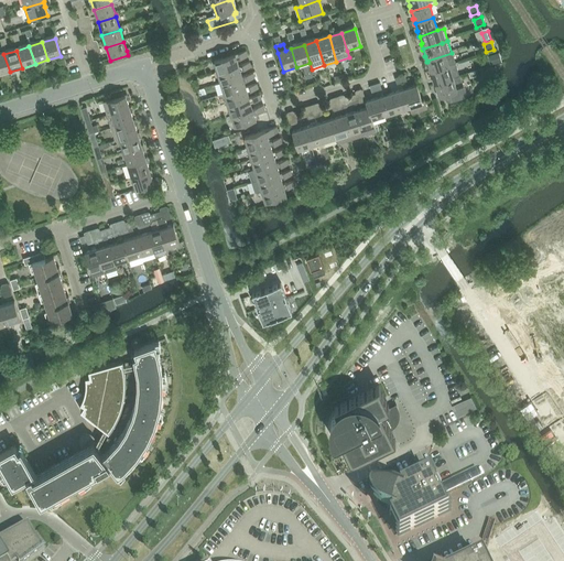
[(217,75),(239,68),(237,63),(248,58),(246,53),(214,64),(217,75)]
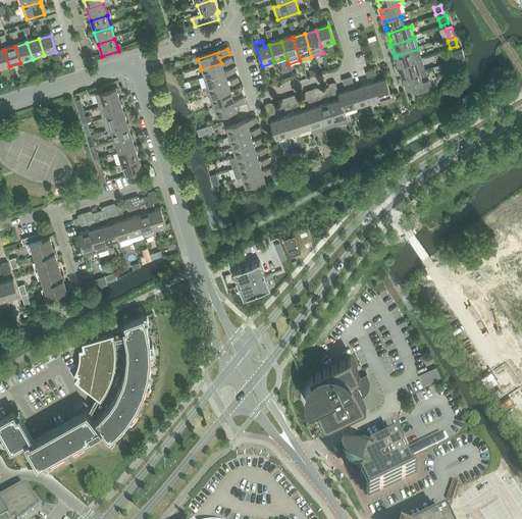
[(396,56),(396,57),(398,64),(397,64),(398,68),(399,68),(422,61),(418,49),(396,56)]
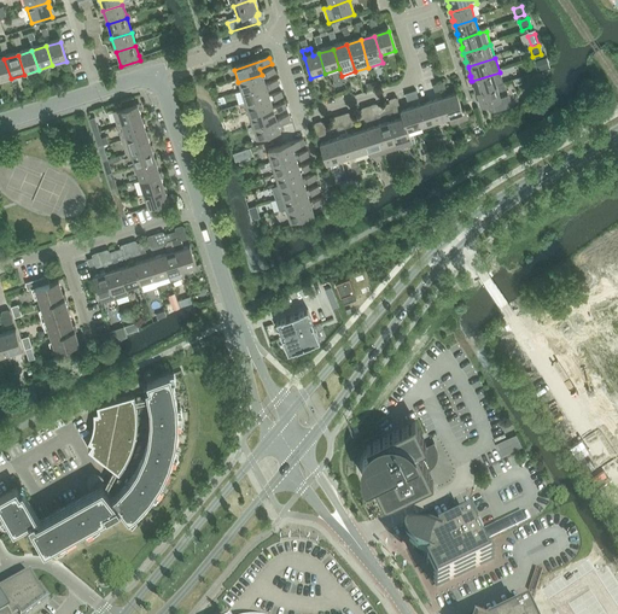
[(0,82),(11,79),(4,59),(0,60),(0,82)]
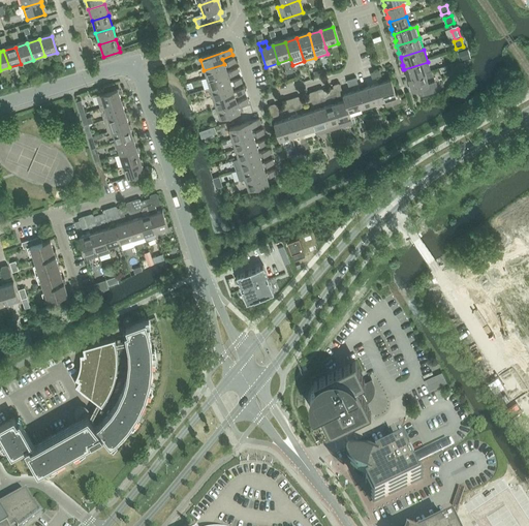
[(468,53),(459,56),(461,63),(470,61),(468,53)]
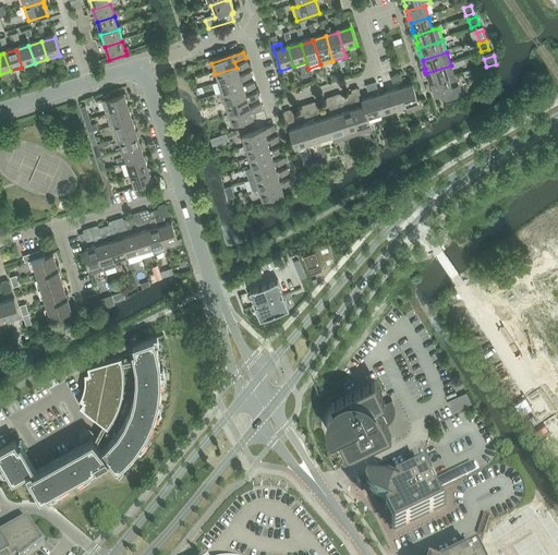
[(218,85),(240,79),(238,72),(249,69),(247,64),(237,68),(215,74),(218,85)]
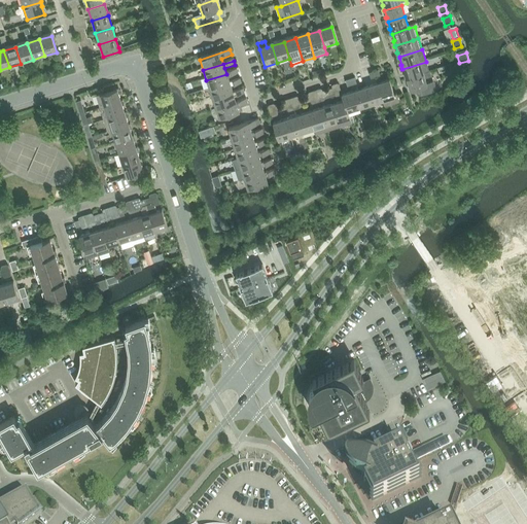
[(407,81),(407,80),(428,74),(429,73),(426,62),(402,69),(406,76),(403,76),(406,81),(407,81)]
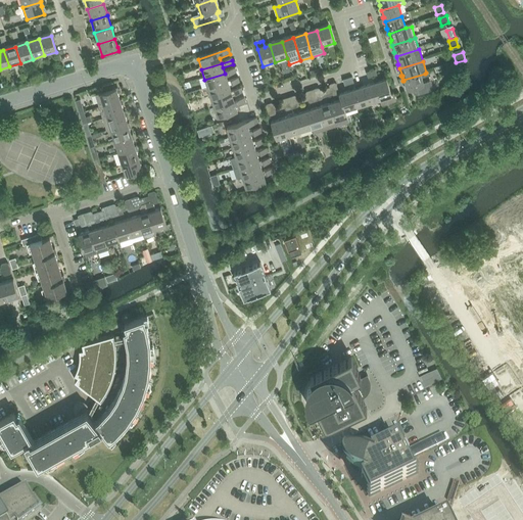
[(235,69),(225,74),(204,80),(208,89),(228,83),(226,78),(236,75),(235,69)]
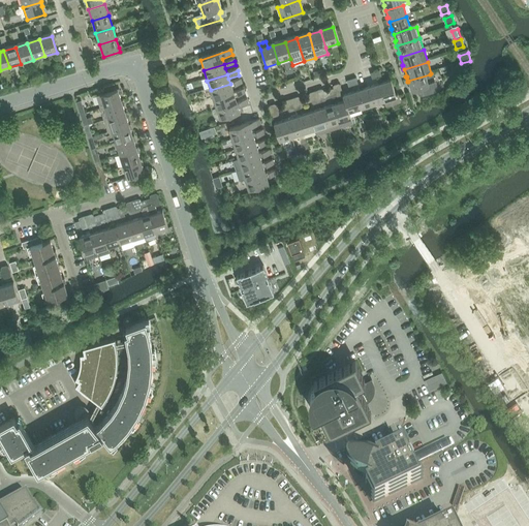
[(432,79),(430,74),(408,81),(408,82),(410,88),(409,89),(411,93),(412,93),(418,91),(419,95),(419,96),(421,96),(422,97),(423,97),(424,97),(434,94),(435,93),(436,92),(436,91),(436,90),(435,86),(429,87),(427,81),(432,79)]
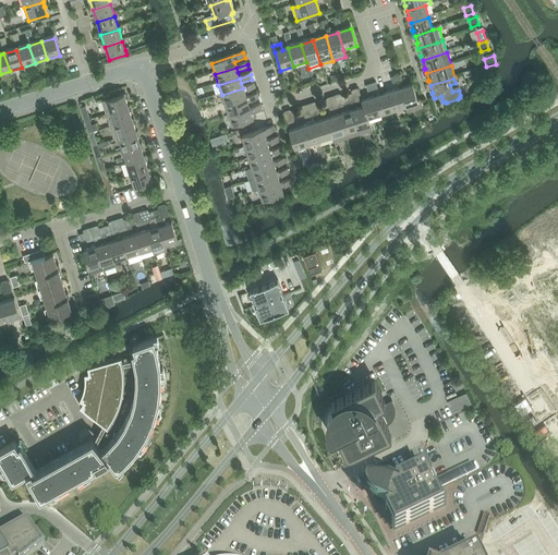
[(226,106),(246,99),(244,94),(255,91),(254,85),(243,88),(222,95),(226,106)]
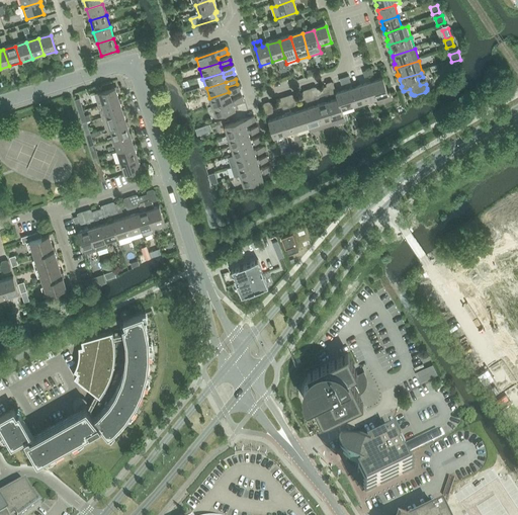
[(371,84),(376,101),(378,106),(393,102),(390,94),(387,94),(383,80),(371,84)]
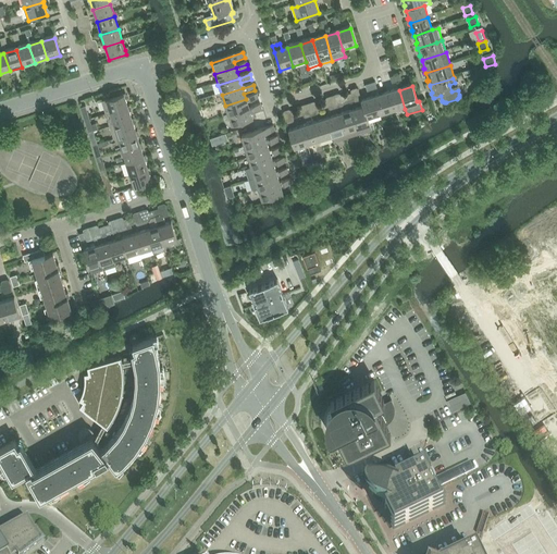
[(405,109),(399,90),(386,95),(392,112),(405,109)]
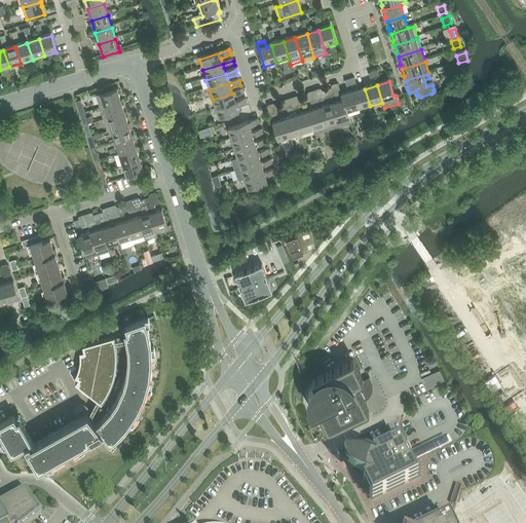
[(370,106),(365,89),(353,92),(359,110),(370,106)]
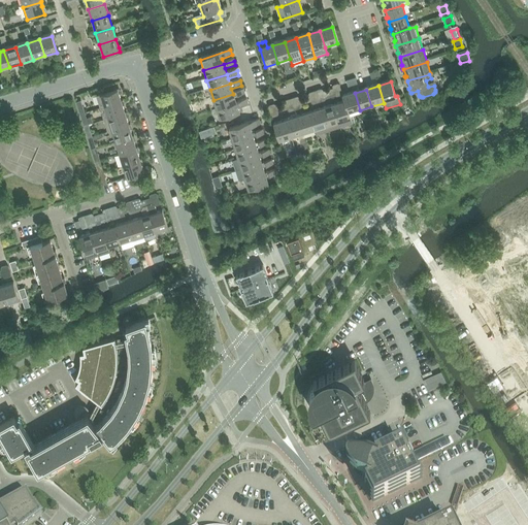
[(122,104),(121,103),(119,96),(120,96),(119,91),(100,97),(97,98),(100,110),(122,104)]
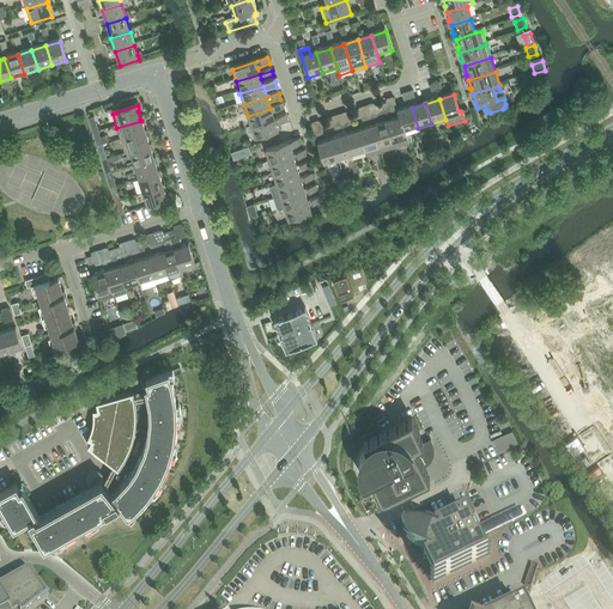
[(252,128),(274,121),(272,114),(284,110),(283,105),(271,109),(248,116),(252,128)]
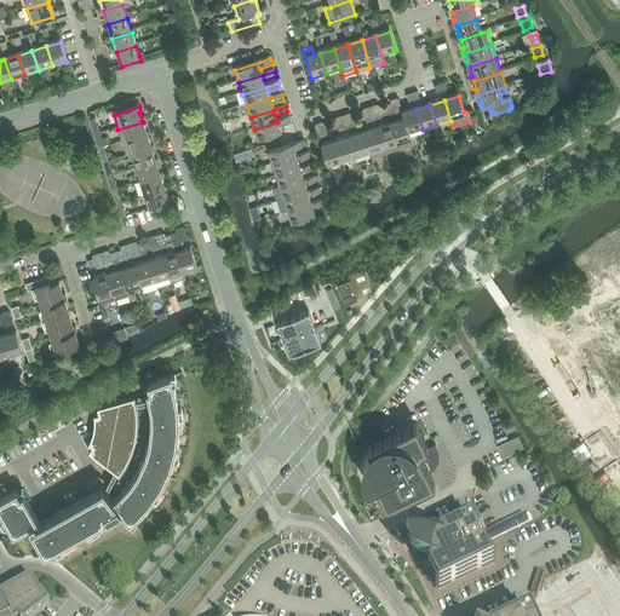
[(409,133),(423,130),(417,109),(402,114),(405,121),(409,133)]
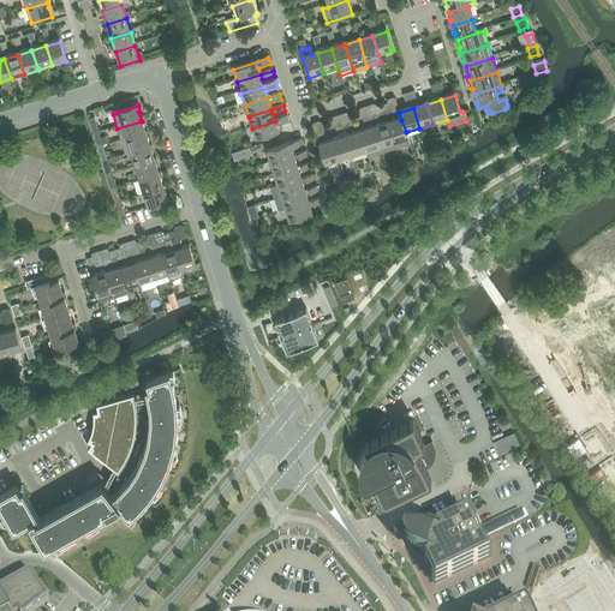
[(275,121),(252,129),(256,141),(280,133),(278,126),(290,123),(287,118),(275,121)]
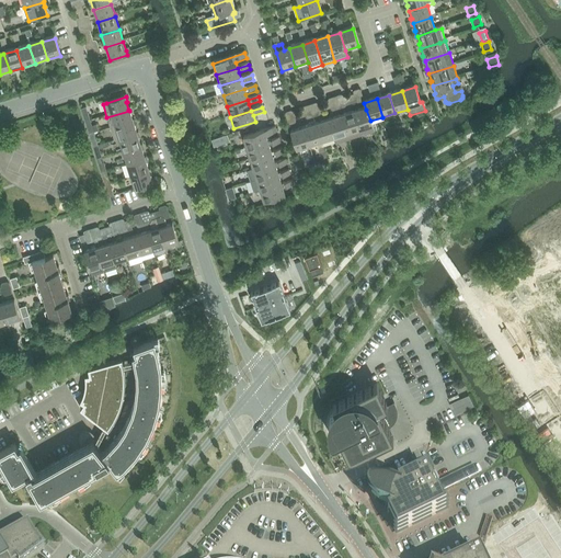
[(128,110),(129,111),(106,117),(111,129),(133,123),(130,115),(132,115),(130,110),(128,110)]
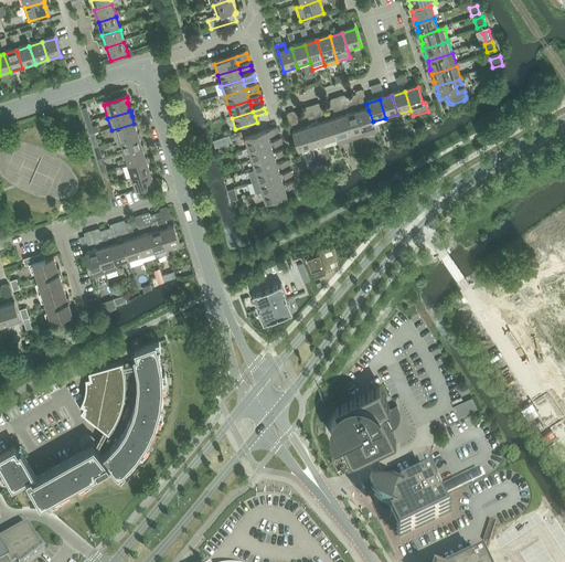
[(375,127),(373,122),(369,110),(356,114),(364,139),(377,135),(375,128),(375,127)]
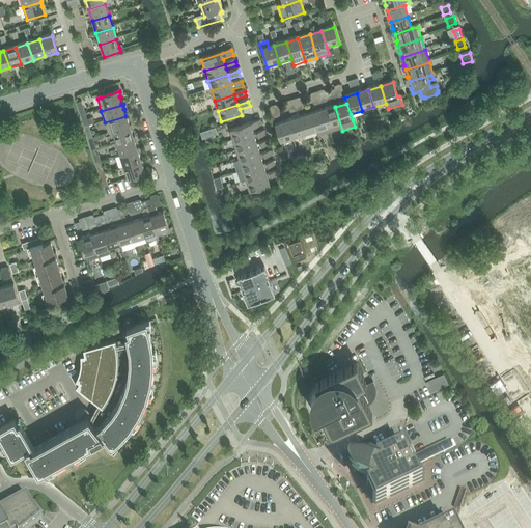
[(342,131),(335,107),(323,111),(330,134),(342,131)]
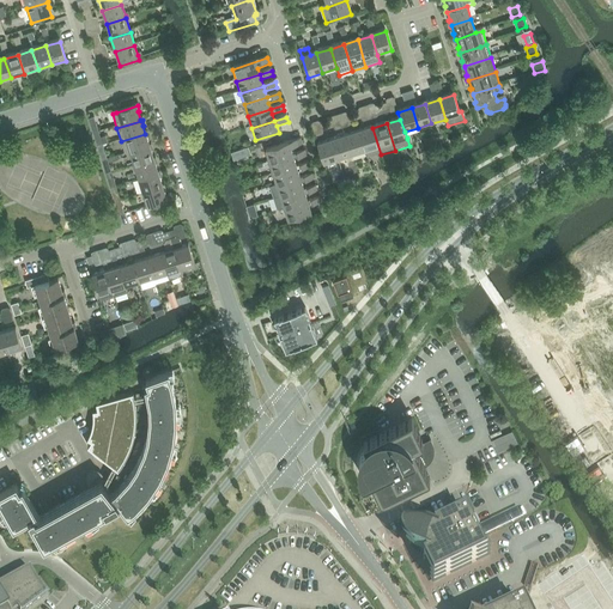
[(381,154),(372,128),(359,133),(365,152),(368,159),(381,154)]
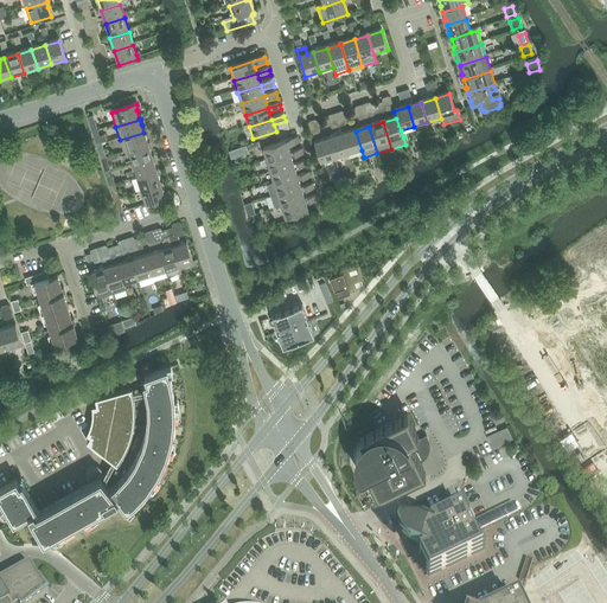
[(144,133),(120,140),(125,154),(129,153),(129,152),(148,146),(146,138),(147,138),(145,132),(144,133)]
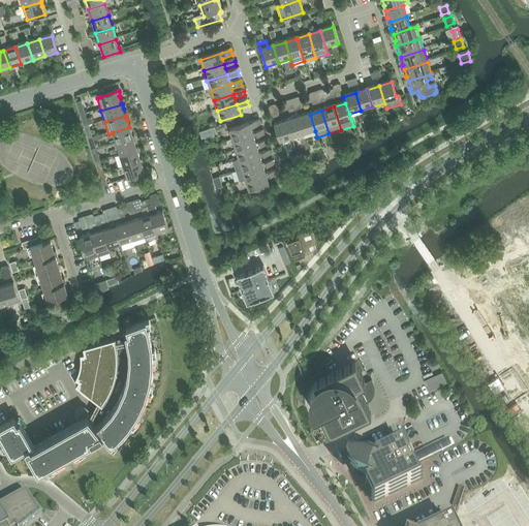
[(315,131),(310,115),(298,118),(304,135),(315,131)]
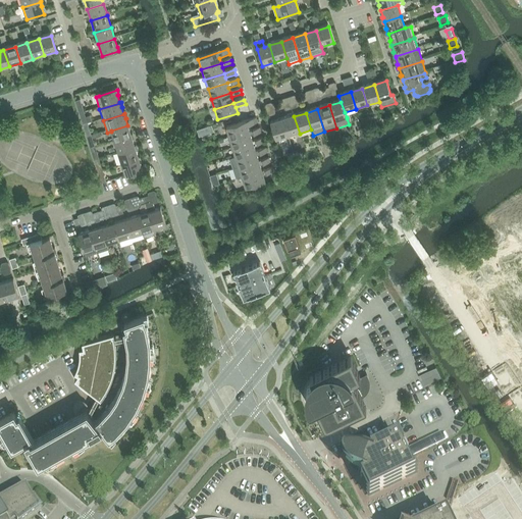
[(300,134),(294,116),(282,120),(288,137),(300,134)]
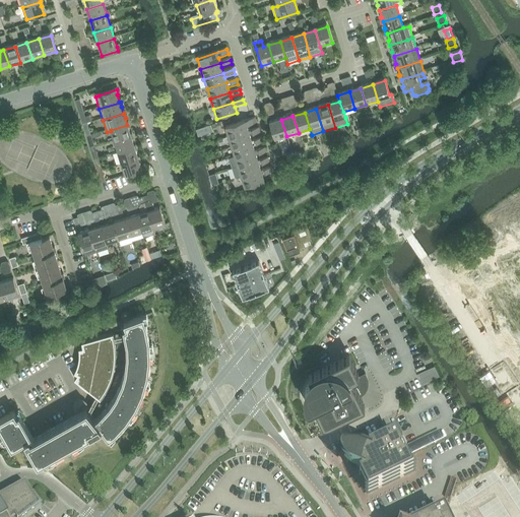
[(248,133),(247,127),(257,124),(255,119),(225,129),(229,139),(248,133)]
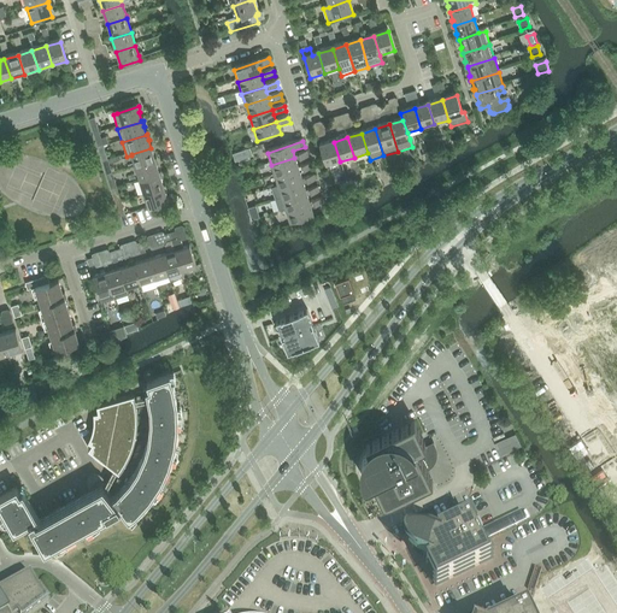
[(334,142),(319,147),(325,166),(340,161),(334,142)]
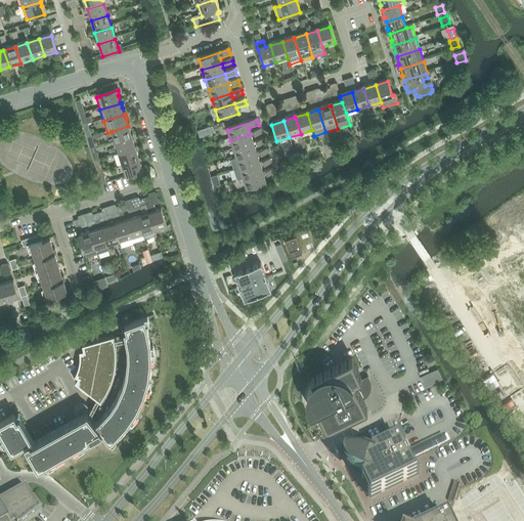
[(128,126),(112,131),(112,132),(115,143),(132,138),(131,137),(129,130),(130,130),(129,126),(128,126)]
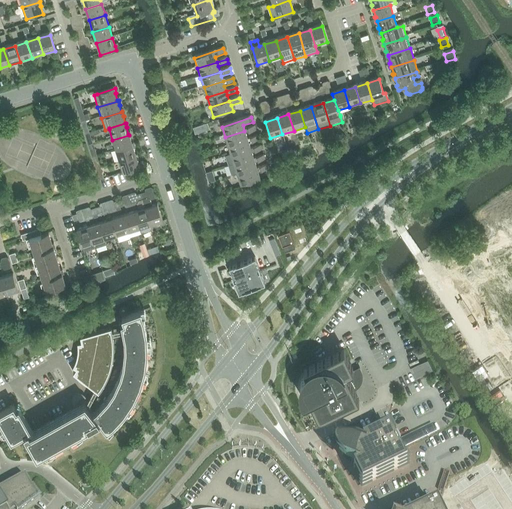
[(244,131),(225,137),(228,147),(247,140),(246,135),(256,132),(255,127),(244,131)]
